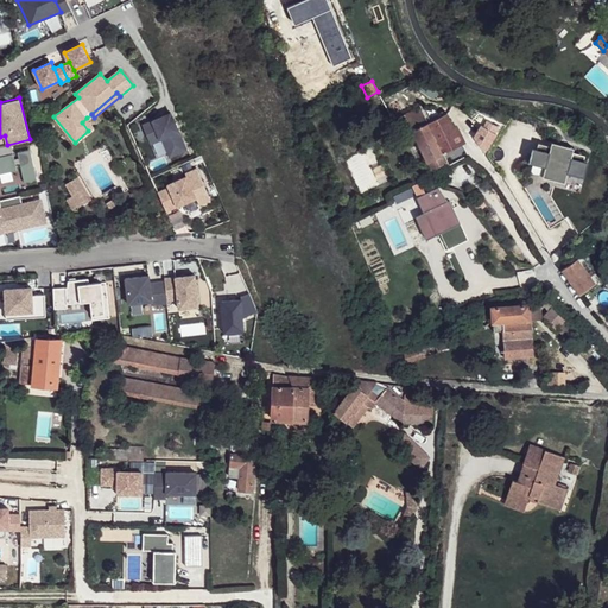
[(443,153),(462,144),(448,114),(429,124),(419,107),(404,114),(428,160),(443,153)]
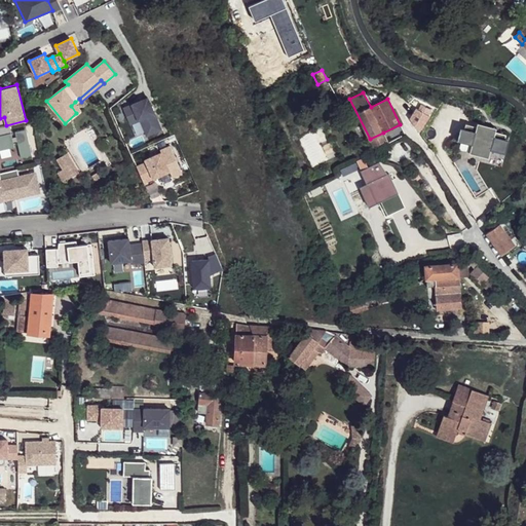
[(122,106),(129,124),(140,120),(146,136),(161,129),(148,96),(122,106)]
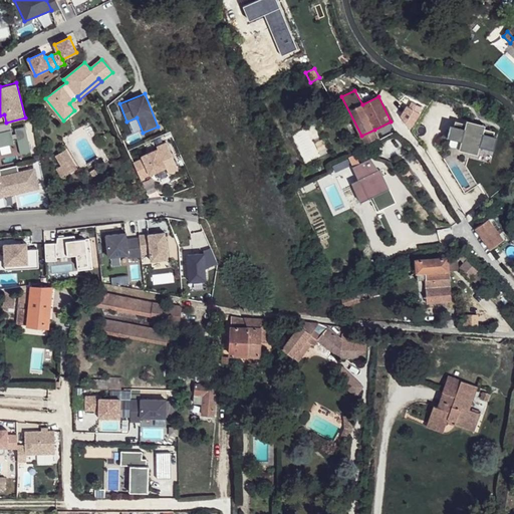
[(73,99),(69,103),(74,110),(79,107),(73,99)]
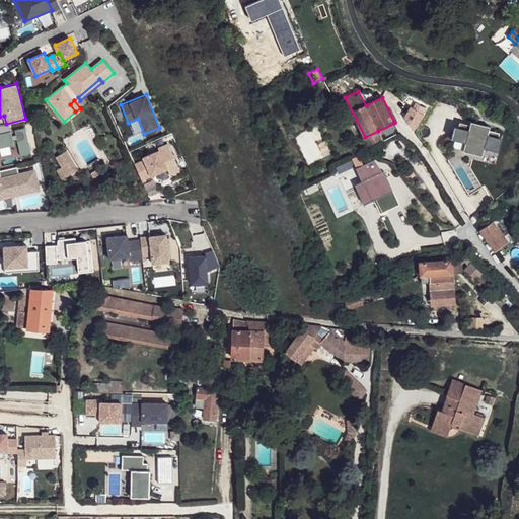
[(404,118),(414,133),(425,117),(423,115),(426,107),(423,104),(418,114),(411,108),(404,118)]
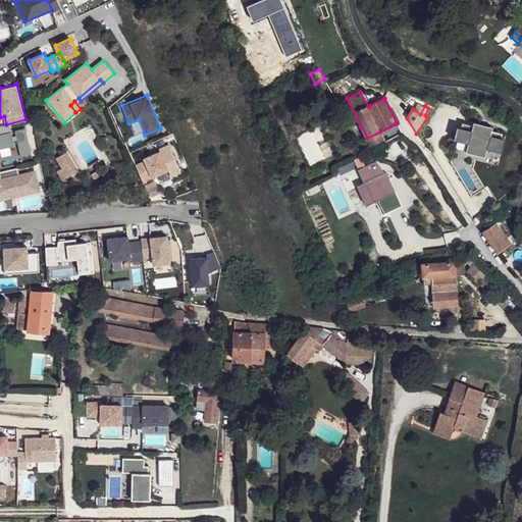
[(0,148),(14,145),(9,123),(0,125),(0,148)]
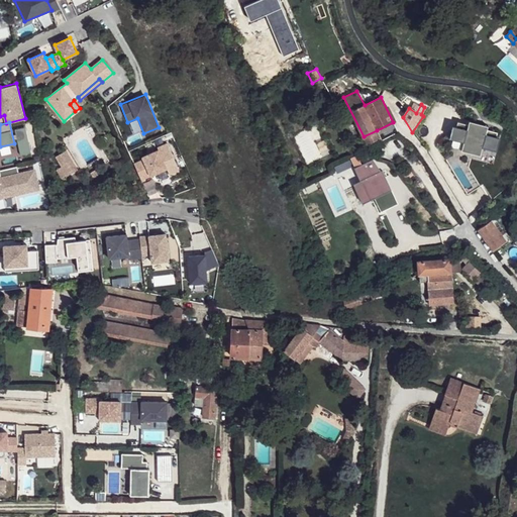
[(469,122),(468,126),(487,130),(487,127),(469,122)]
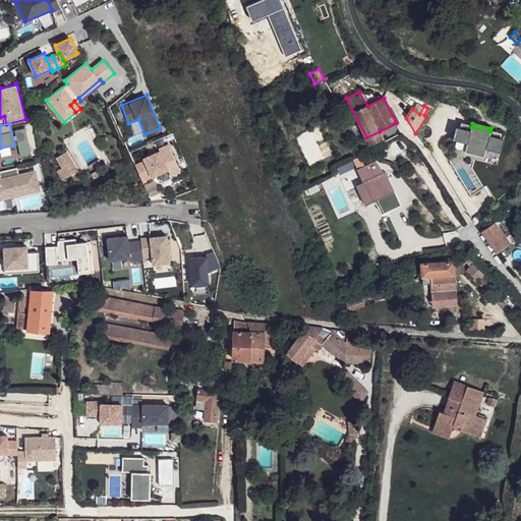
[(471,127),(461,124),(457,142),(467,145),(465,153),(483,158),(485,149),(497,152),(501,134),(490,131),(471,127)]
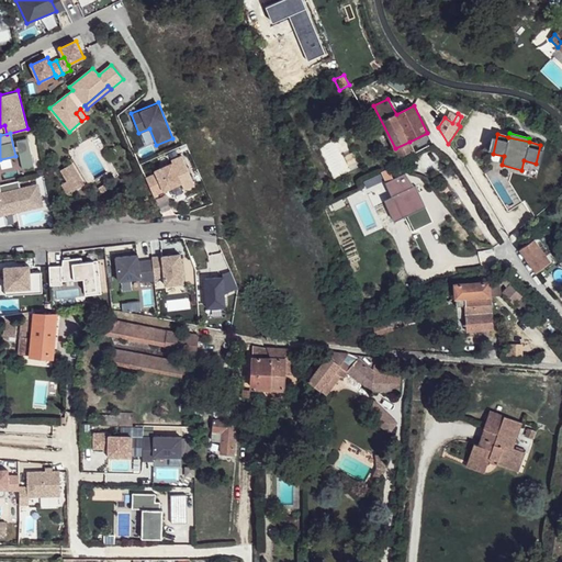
[(19,167),(32,166),(30,139),(17,141),(19,167)]
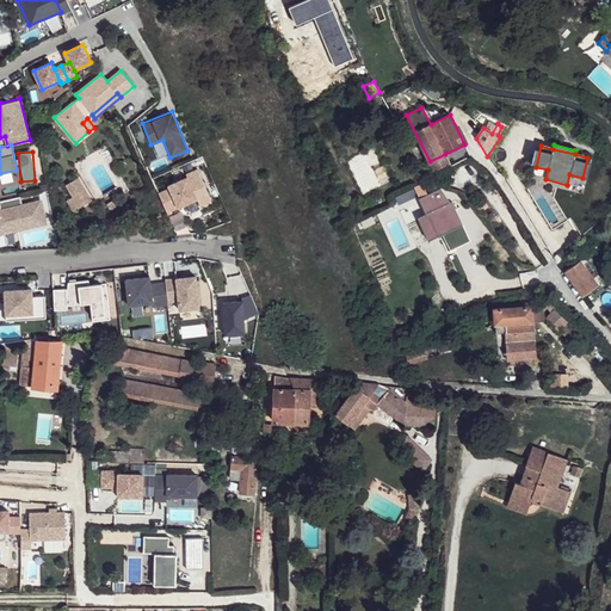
[(445,154),(430,161),(436,171),(450,164),(445,154)]
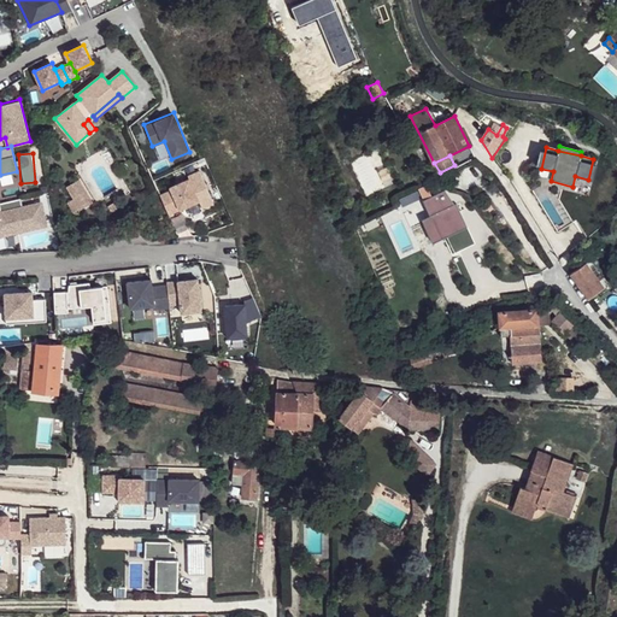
[(159,188),(166,212),(199,203),(192,178),(159,188)]
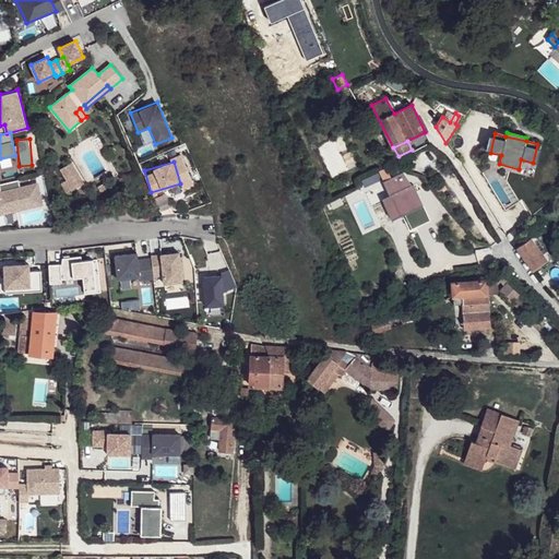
[(71,163),(60,169),(72,190),(79,187),(73,177),(78,174),(71,163)]
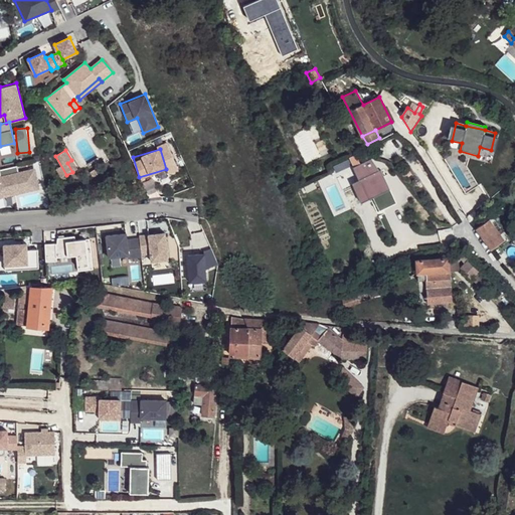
[(356,154),(350,157),(360,181),(353,185),(361,203),(370,199),(369,196),(385,189),(383,185),(387,183),(381,170),(377,172),(371,159),(360,164),(356,154)]
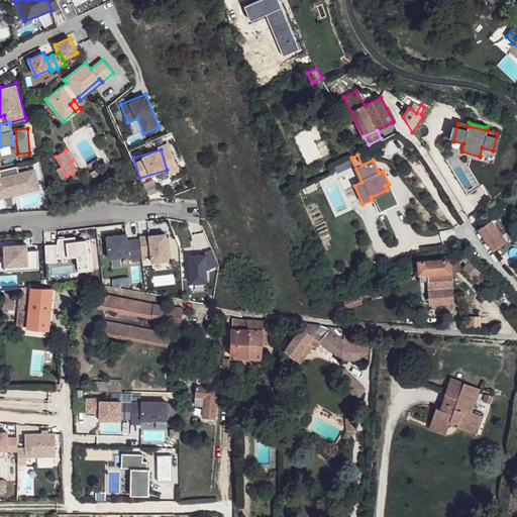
[(36,169),(34,170),(20,173),(19,166),(0,169),(0,196),(40,188),(36,169)]
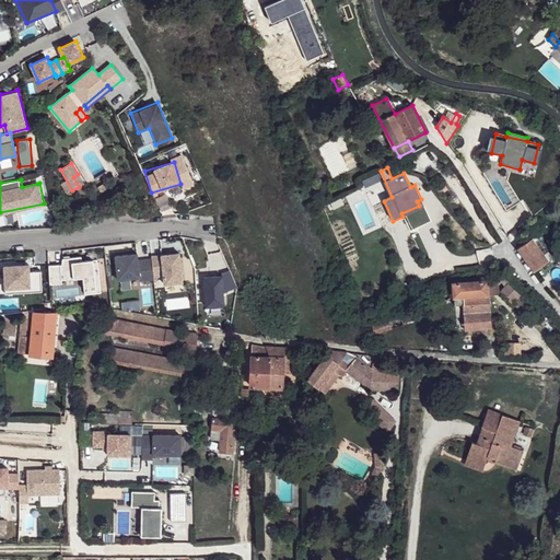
[(104,184),(97,188),(102,194),(108,189),(104,184)]
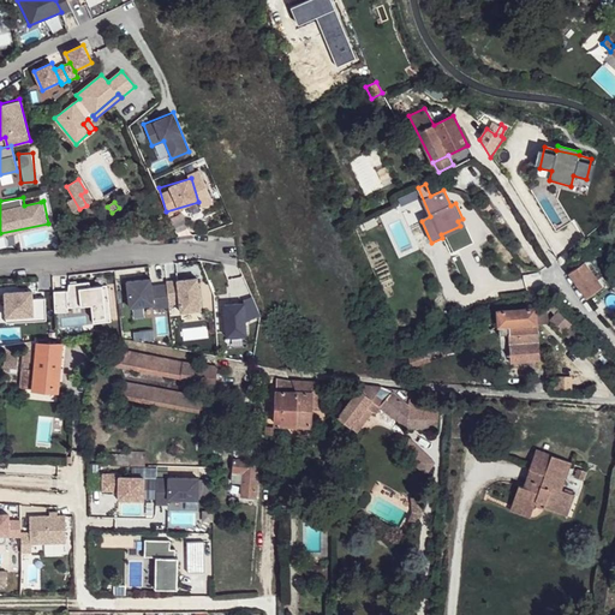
[(441,234),(442,238),(466,227),(463,219),(458,221),(460,226),(441,234)]
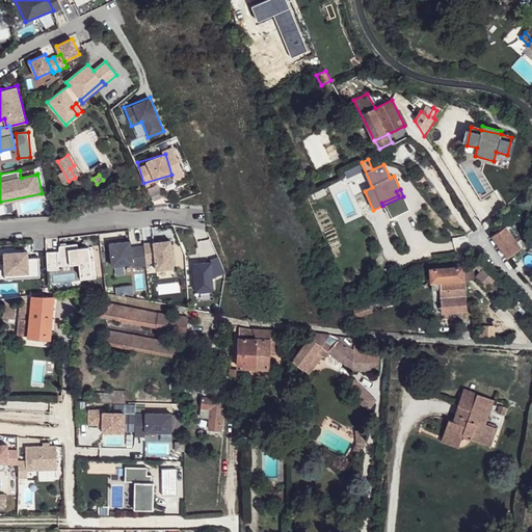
[(490,237),(506,258),(520,249),(504,227),(490,237)]
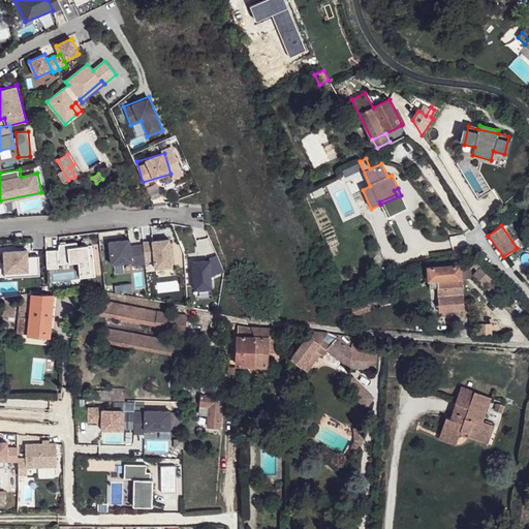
[(145,271),(144,244),(130,245),(130,239),(109,240),(111,273),(145,271)]
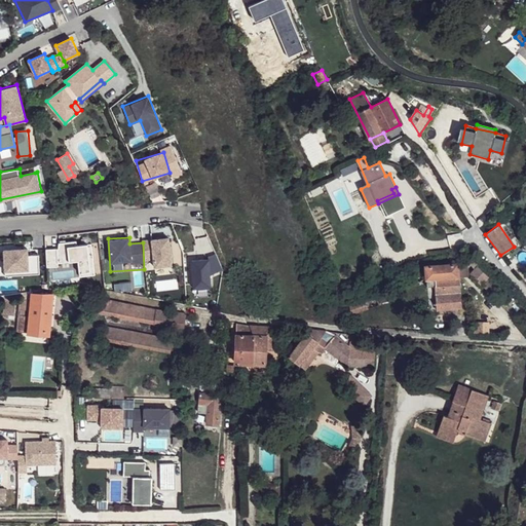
[(78,262),(79,276),(94,275),(90,241),(57,245),(57,248),(45,249),(46,265),(78,262)]
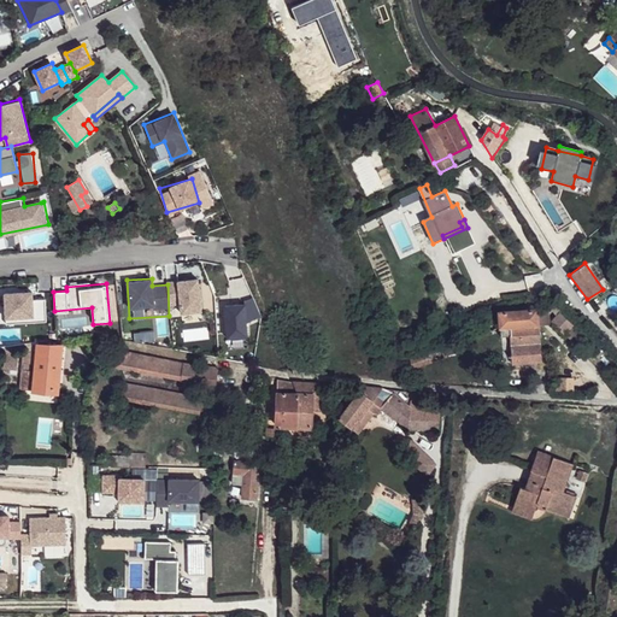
[(46,319),(45,298),(33,299),(31,289),(1,292),(4,323),(46,319)]
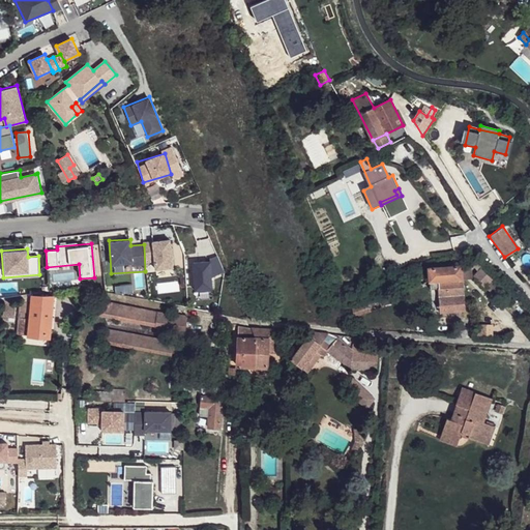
[(211,260),(192,261),(194,291),(212,290),(211,260)]
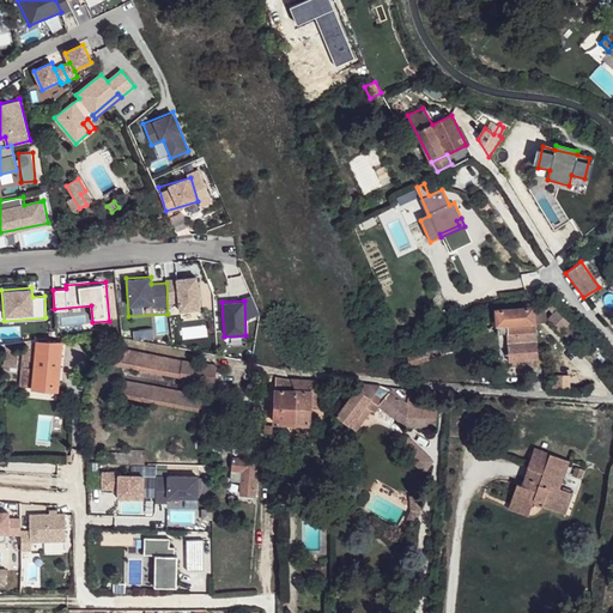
[(495,310),(496,326),(534,325),(533,308),(495,310)]
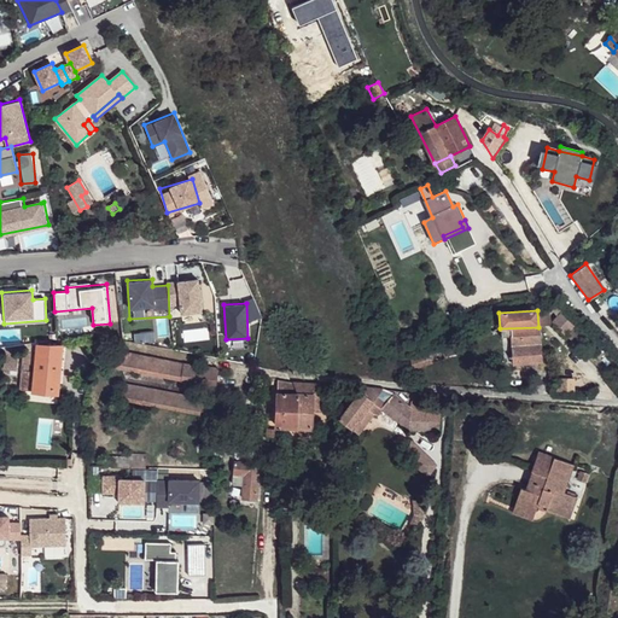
[(547,310),(537,310),(538,327),(548,326),(547,310)]
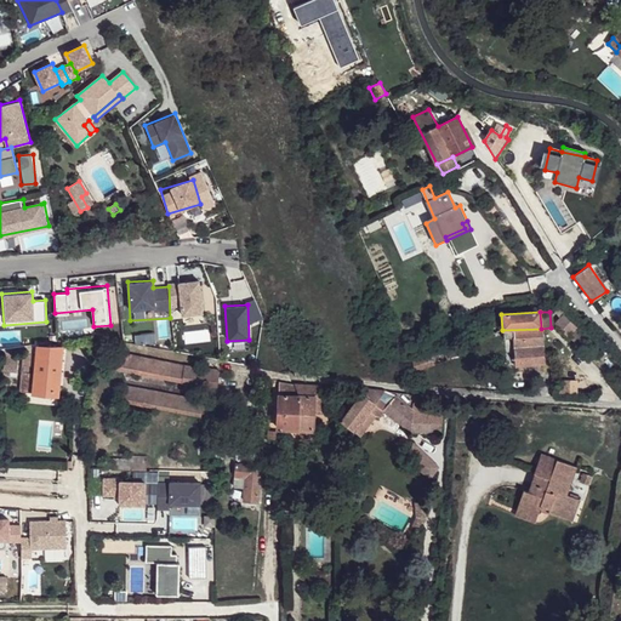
[(554,324),(567,339),(576,329),(563,317),(554,324)]
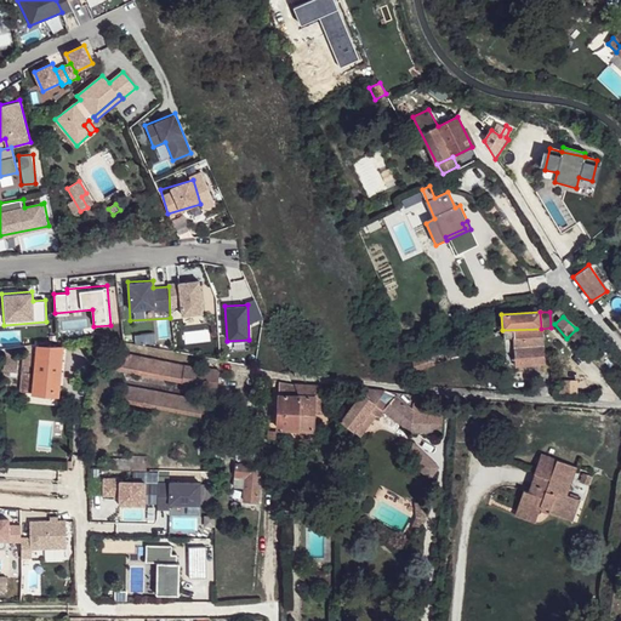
[(514,359),(542,355),(541,329),(502,330),(502,331),(503,340),(514,339),(514,359)]
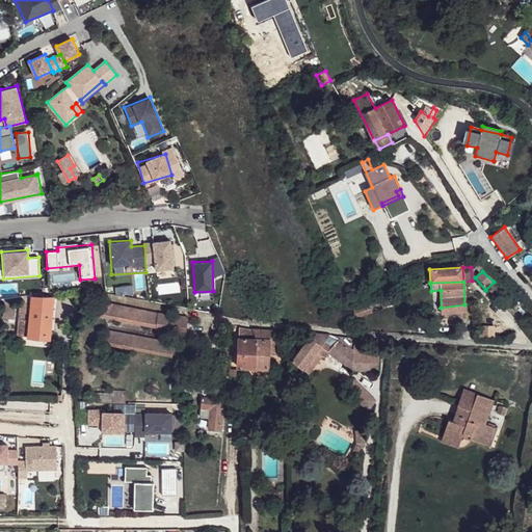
[(497,300),(503,293),(494,282),(485,290),(497,300)]
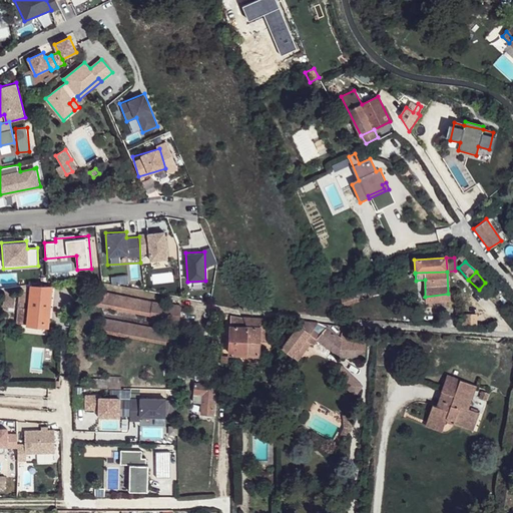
[(52,287),(31,285),(30,293),(20,292),(17,324),(48,327),(52,287)]
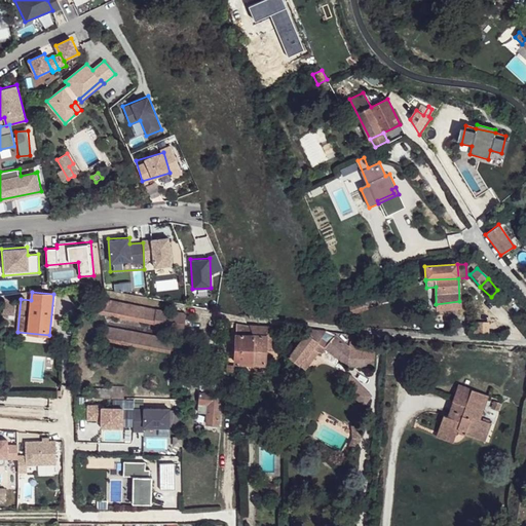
[(76,318),(76,301),(68,298),(67,318),(76,318)]
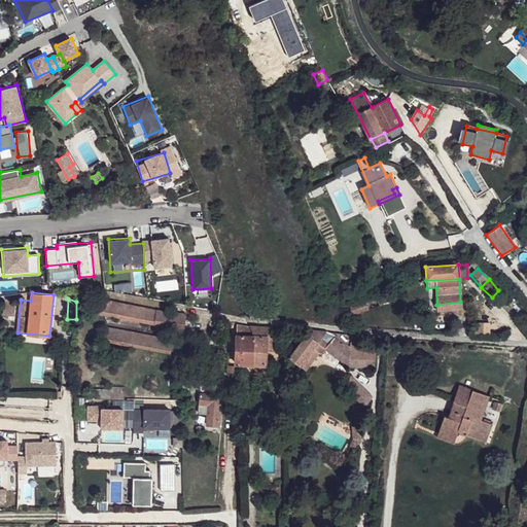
[(352,315),(379,307),(377,299),(349,307),(352,315)]
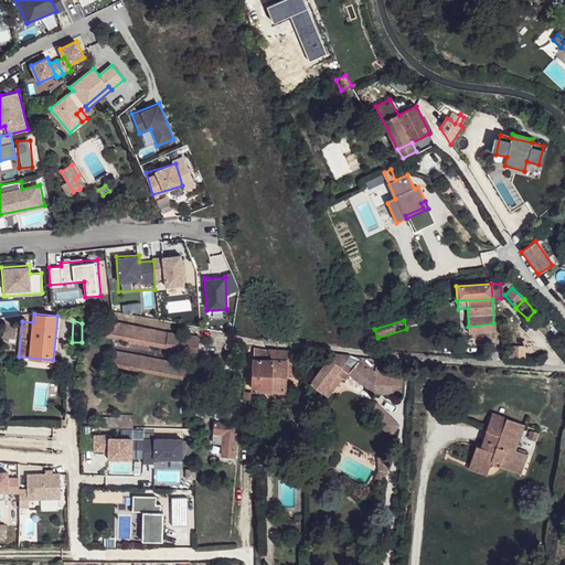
[(106,333),(126,338),(128,326),(109,321),(106,333)]
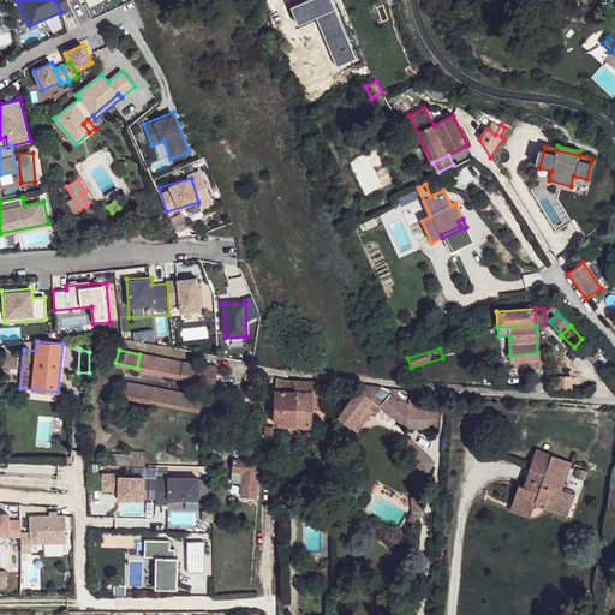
[(537,352),(509,356),(511,364),(537,362),(537,352)]
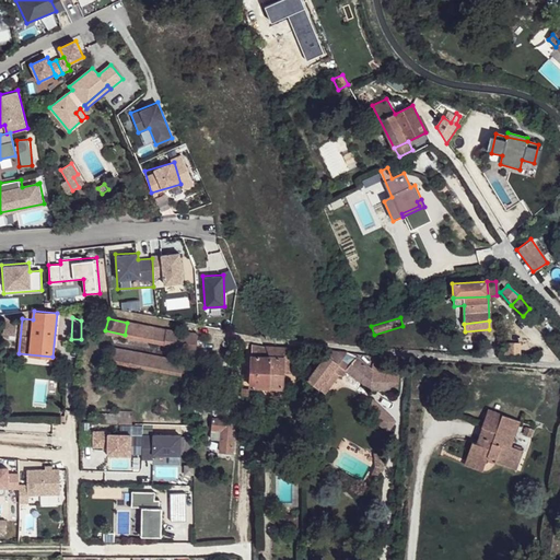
[(16,323),(4,322),(3,335),(15,336),(16,323)]
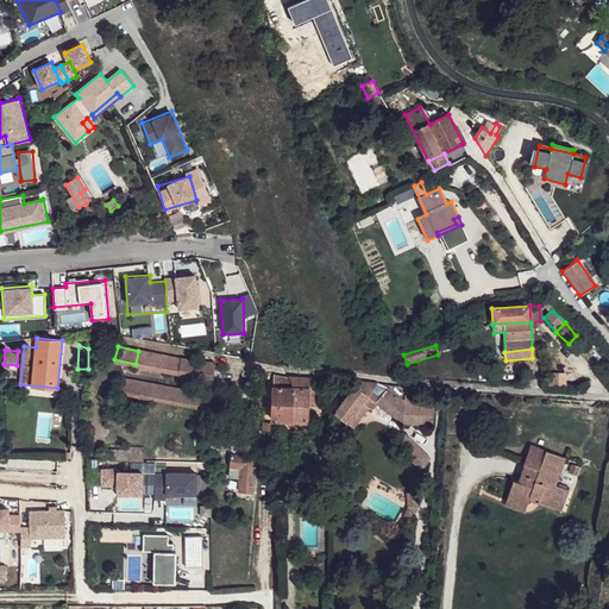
[(136,364),(135,366),(179,376),(182,359),(138,351),(136,364)]
